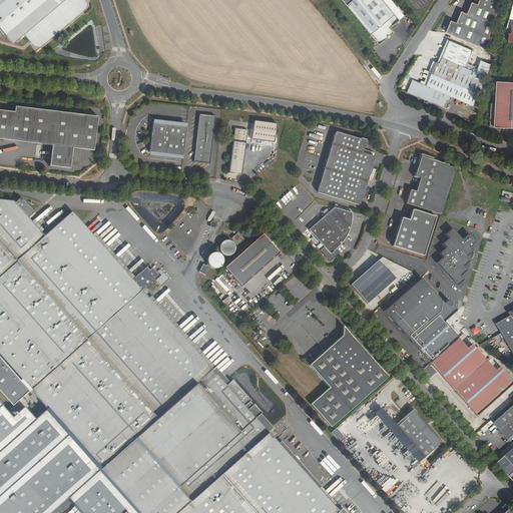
[(0,0),(0,32),(7,41),(18,33),(28,45),(30,46),(34,46),(36,46),(53,32),(79,12),(81,10),(82,8),(82,6),(81,3),(78,0),(0,0)]
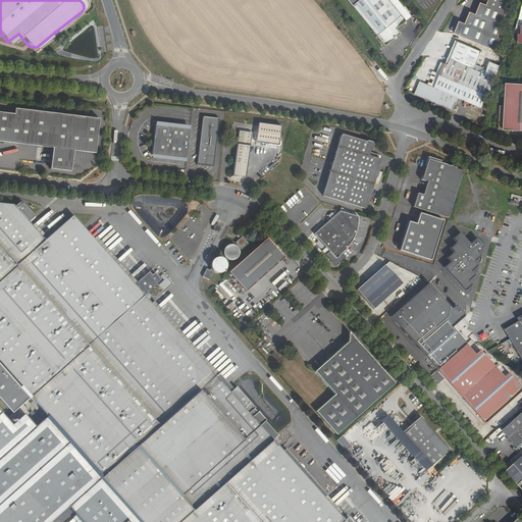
[(345,0),(382,46),(398,34),(395,29),(404,21),(385,0),(345,0)]
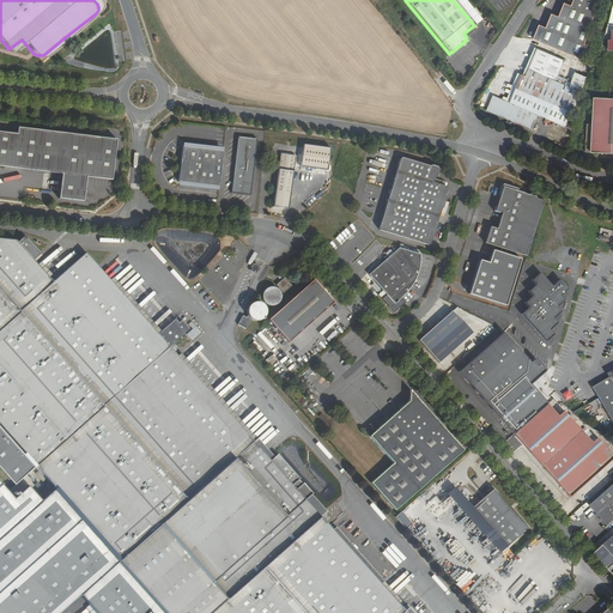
[(530,37),(553,47),(578,58),(584,43),(582,42),(588,26),(593,23),(593,22),(592,17),(598,0),(596,0),(570,0),(570,2),(563,1),(557,13),(550,11),(545,24),(538,23),(530,37)]
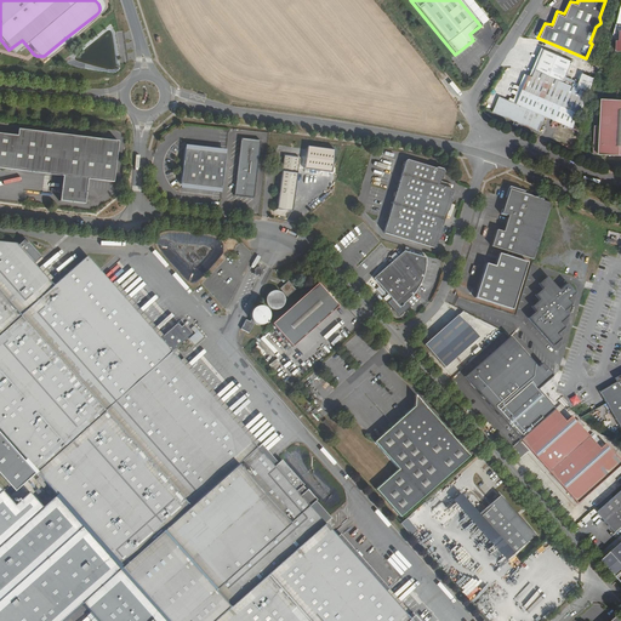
[(536,64),(536,69),(533,77),(529,74),(516,103),(499,96),(493,112),(514,120),(518,123),(537,131),(545,115),(573,127),(590,89),(584,86),(582,90),(563,81),(564,79),(573,61),(542,46),(536,64)]
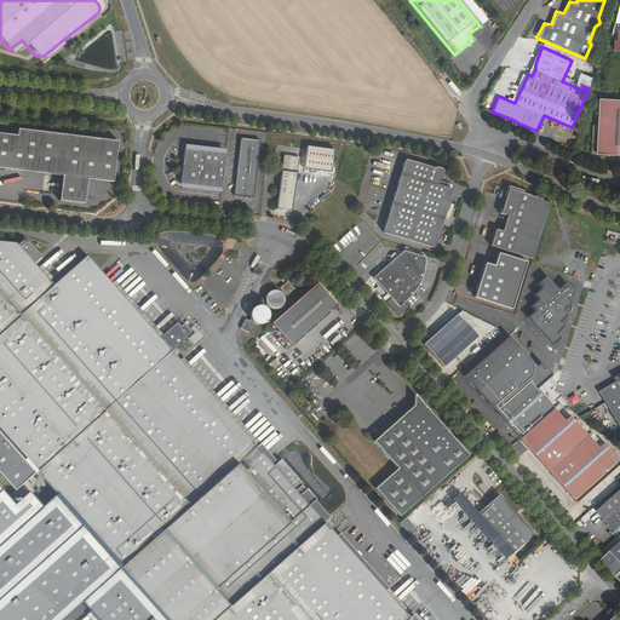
[(593,158),(619,158),(619,102),(602,102),(601,128),(595,128),(593,158)]
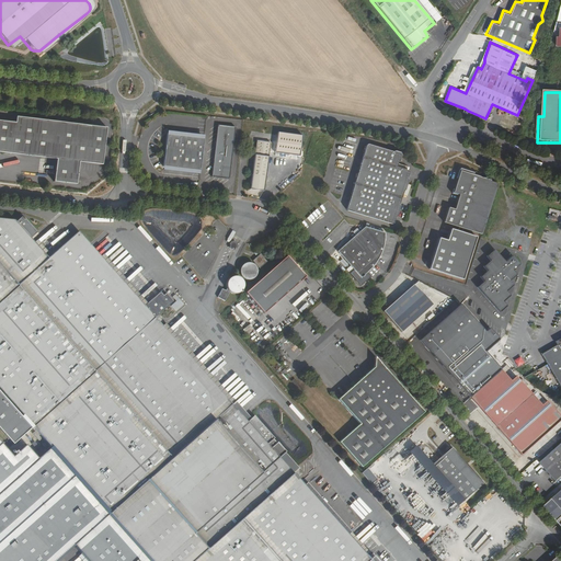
[(0,152),(41,158),(57,160),(54,182),(78,185),(80,162),(103,164),(109,128),(44,119),(18,116),(16,123),(0,119),(0,152)]
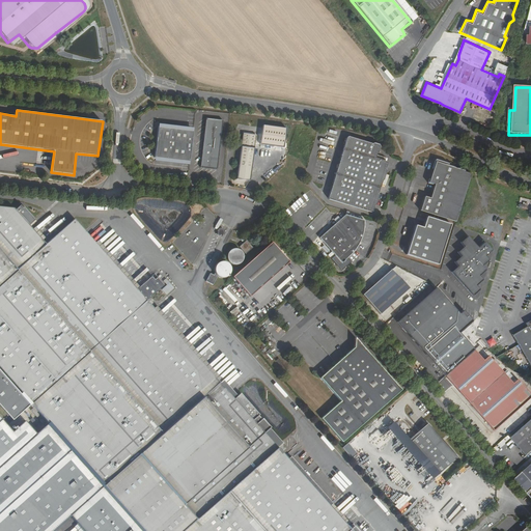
[(223,120),(206,118),(201,167),(217,168),(223,120)]
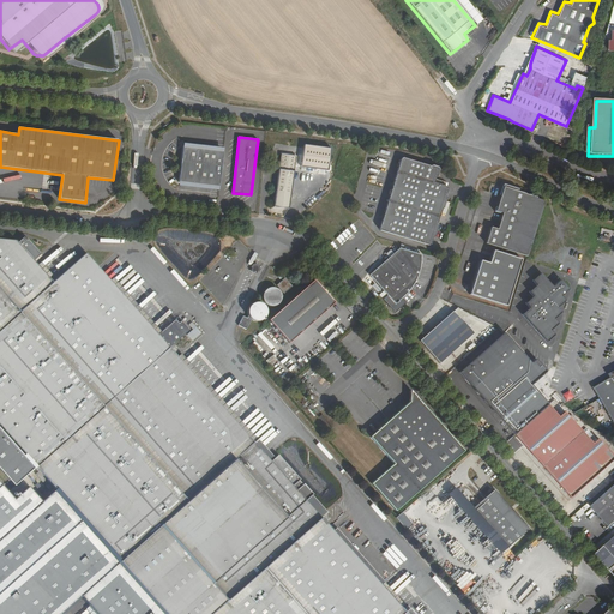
[(184,150),(181,174),(180,185),(221,190),(224,152),(215,152),(184,150)]
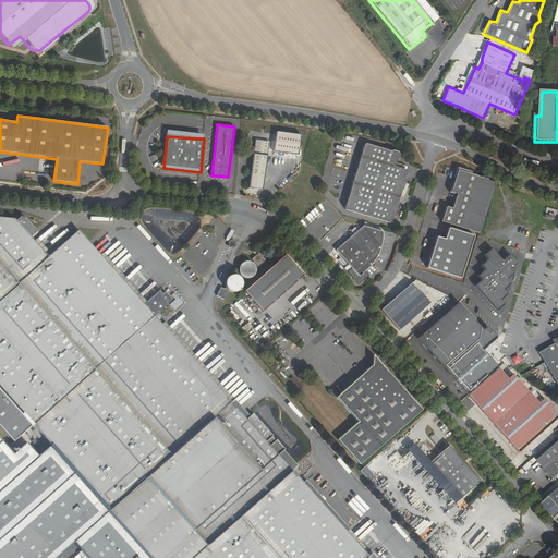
[(294,153),(294,145),(278,144),(278,150),(294,153)]
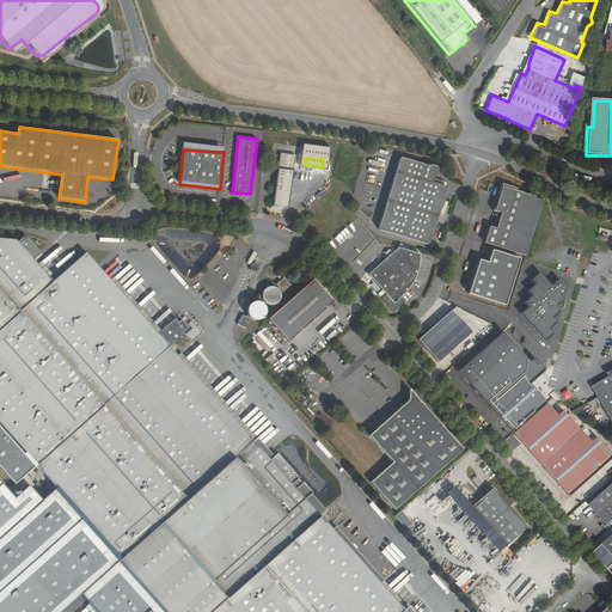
[(426,245),(428,244),(445,188),(432,183),(434,169),(399,158),(377,228),(378,231),(426,245)]
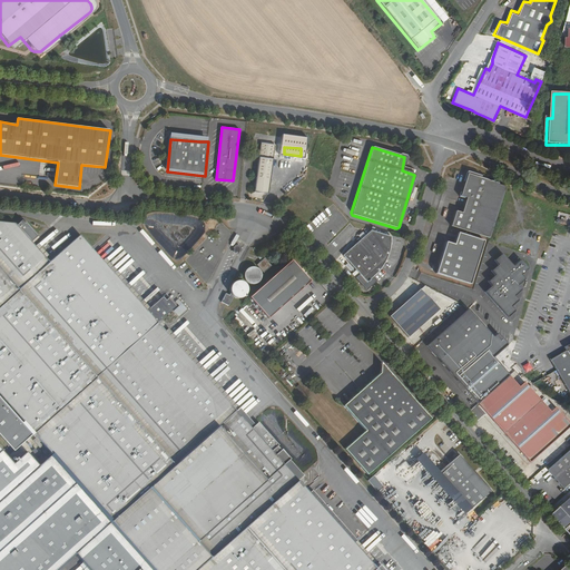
[(269,196),(275,160),(261,158),(255,194),(269,196)]
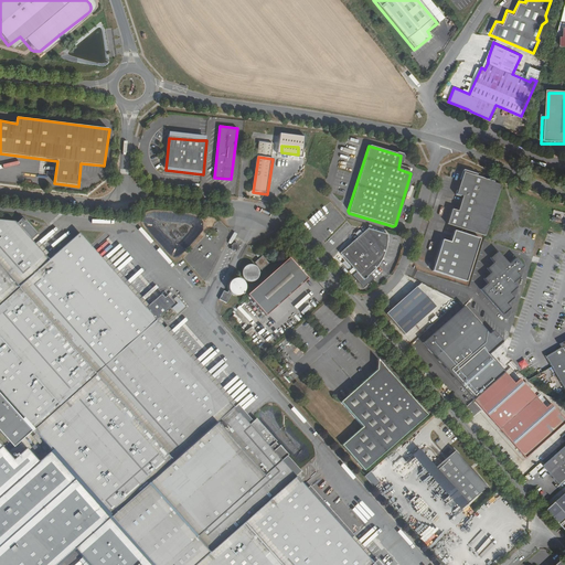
[(483,242),(500,189),(475,181),(476,179),(461,174),(458,183),(459,185),(456,194),(455,195),(454,199),(460,202),(457,212),(450,211),(446,226),(460,231),(460,233),(454,232),(449,243),(441,241),(432,274),(466,284),(479,242),(483,242)]
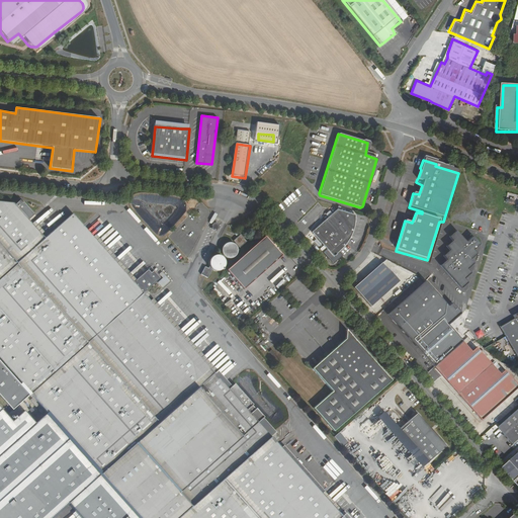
[(351,517),(329,492),(236,383),(229,389),(139,292),(70,216),(42,242),(26,225),(32,220),(21,207),(17,205),(13,208),(0,205),(0,517),(51,517),(67,505),(78,517),(351,517)]
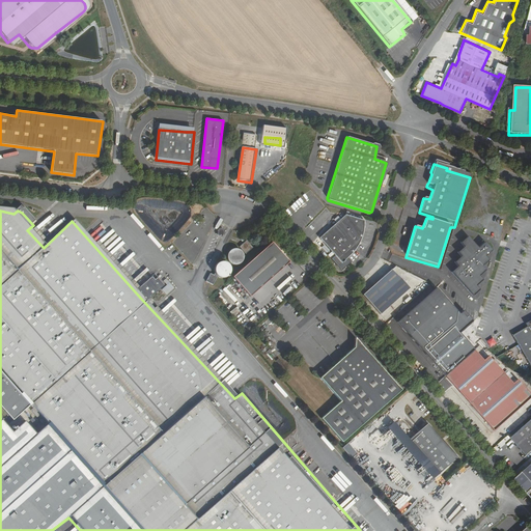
[(331,260),(336,267),(341,272),(346,267),(351,263),(347,259),(353,254),(355,251),(358,248),(360,244),(361,240),(364,229),(364,226),(363,222),(347,217),(348,213),(346,212),(345,216),(340,220),(338,218),(334,221),(336,224),(319,239),(334,256),(331,260)]
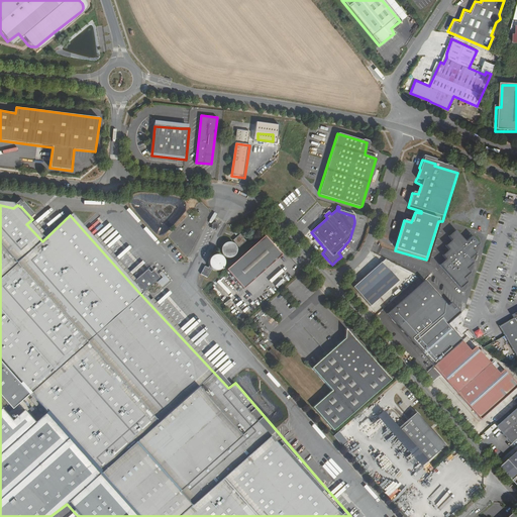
[(445,262),(438,267),(458,291),(467,285),(462,281),(470,275),(466,272),(473,266),(469,262),(476,255),(473,251),(479,246),(472,238),(466,244),(455,232),(448,238),(451,241),(444,247),(448,251),(442,256),(445,262)]
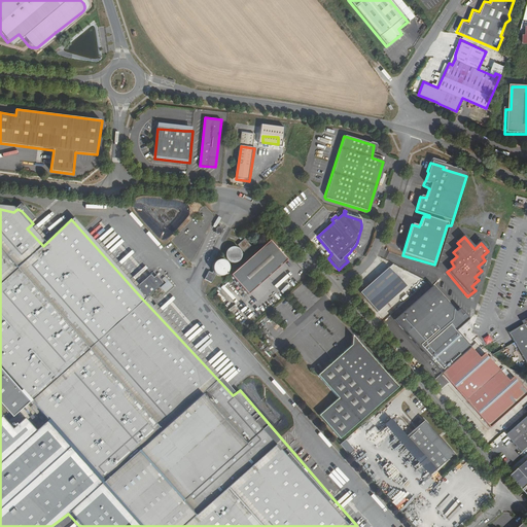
[(251,246),(245,239),(237,245),(239,247),(238,248),(237,247),(235,246),(231,246),(229,248),(226,250),(225,251),(225,253),(225,256),(226,258),(227,260),(231,261),(234,262),(236,262),(238,261),(240,259),(241,258),(242,254),(242,253),(241,252),(243,251),(243,252),(251,246)]
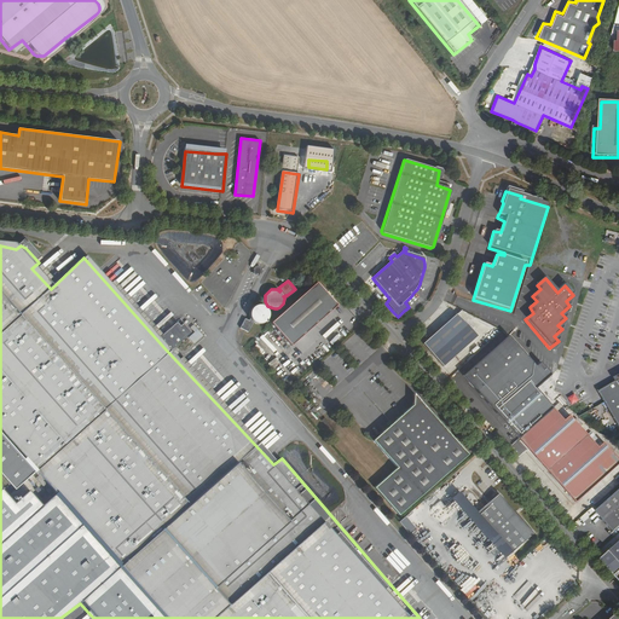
[(316,283),(268,324),(290,347),(336,305),(316,283)]
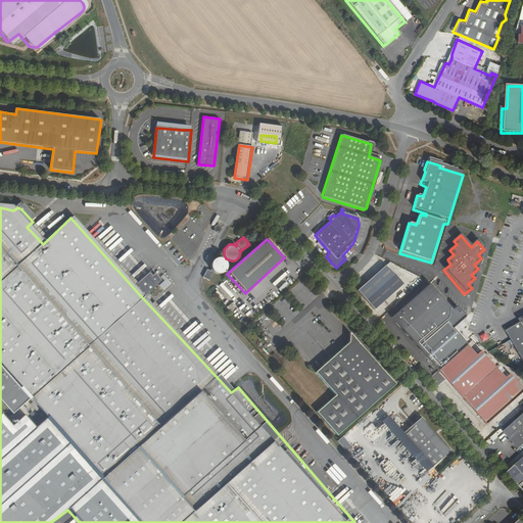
[(227,266),(227,262),(224,257),(223,256),(219,255),(216,255),(214,256),(210,259),(209,262),(209,266),(210,268),(210,269),(209,271),(207,268),(199,273),(204,279),(215,272),(218,273),(220,273),(222,272),(225,270),(227,268),(227,266)]
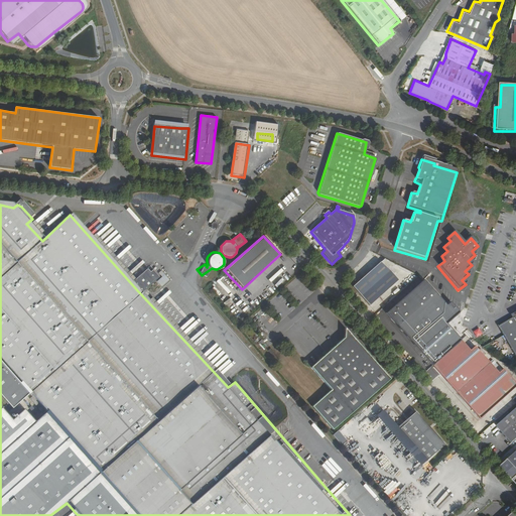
[(381,263),(358,282),(353,287),(358,293),(370,306),(398,281),(389,271),(381,263)]
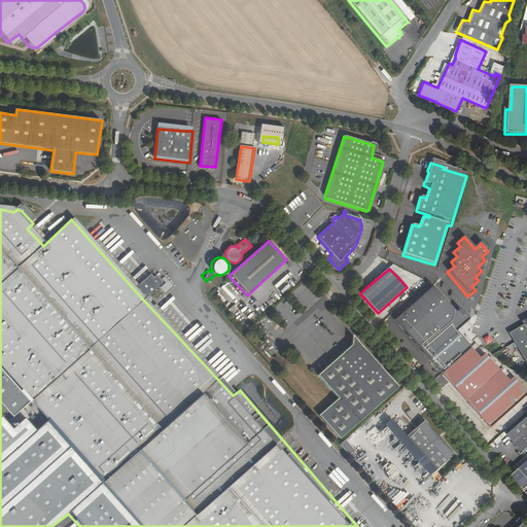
[(430,331),(426,327),(431,323),(413,302),(386,326),(393,335),(401,326),(413,339),(419,335),(422,339),(430,331)]
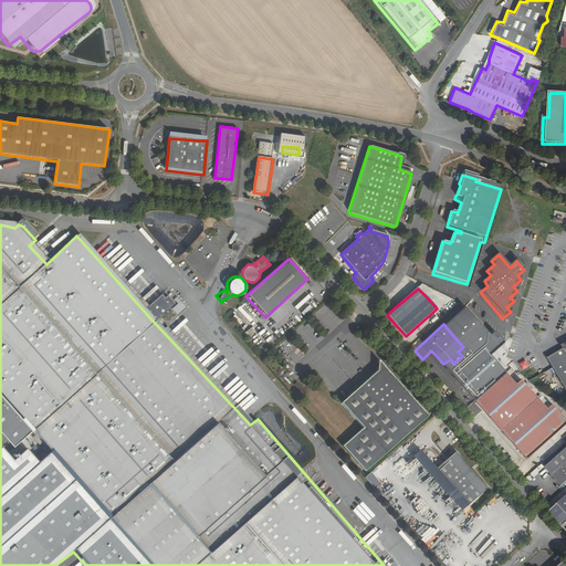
[(515,386),(513,384),(490,356),(502,344),(493,335),(449,374),(482,411),(489,418),(525,460),(565,422),(565,421),(552,406),(545,410),(520,381),(515,386)]
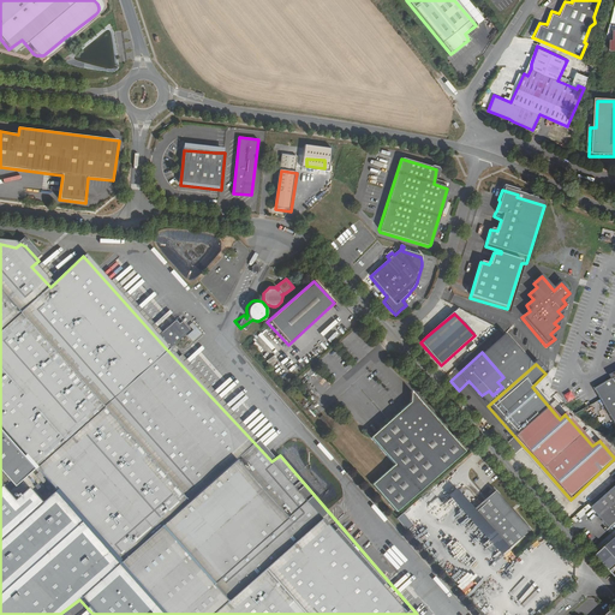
[(614,372),(614,375),(614,377),(596,388),(614,422),(614,372)]
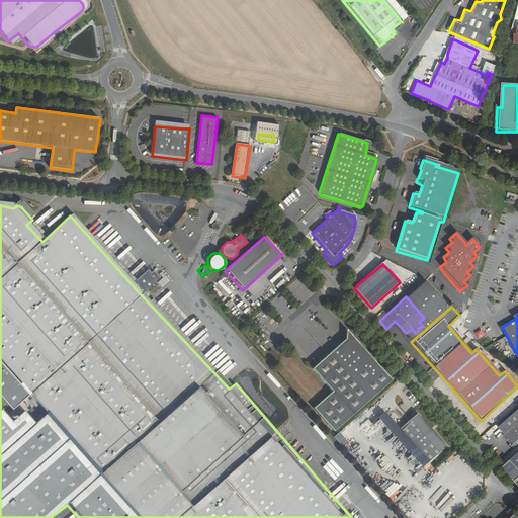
[(391,380),(372,360),(345,330),(345,340),(312,369),(332,393),(313,409),(315,411),(334,432),(391,380)]
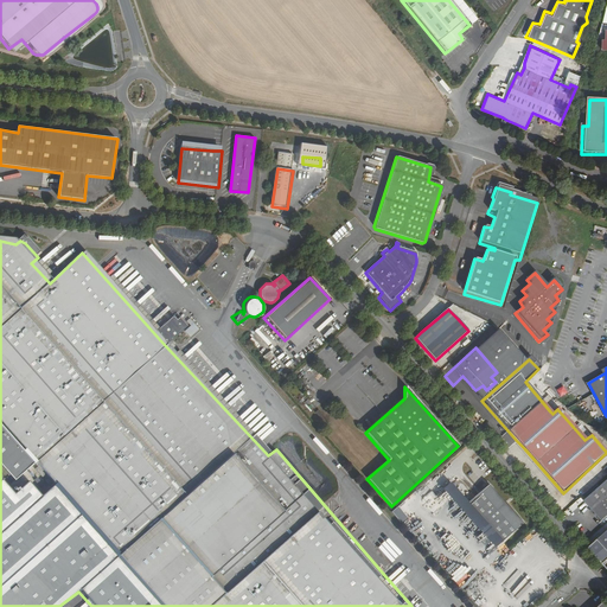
[(602,521),(606,516),(606,480),(585,500),(602,521)]
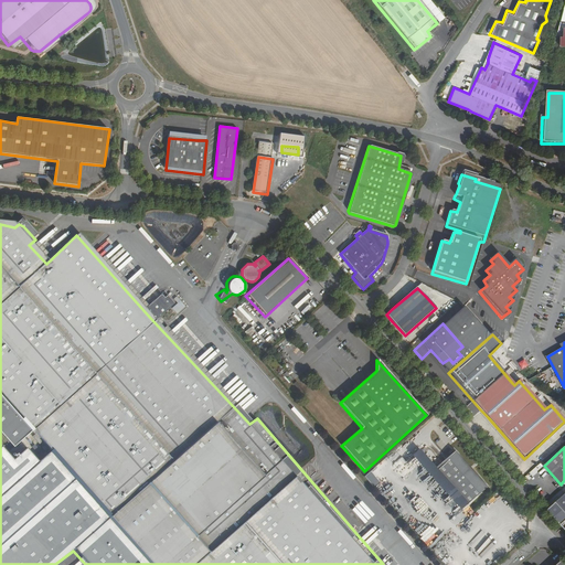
[(435,465),(446,477),(468,501),(480,490),(484,487),(478,479),(452,449),(435,465)]
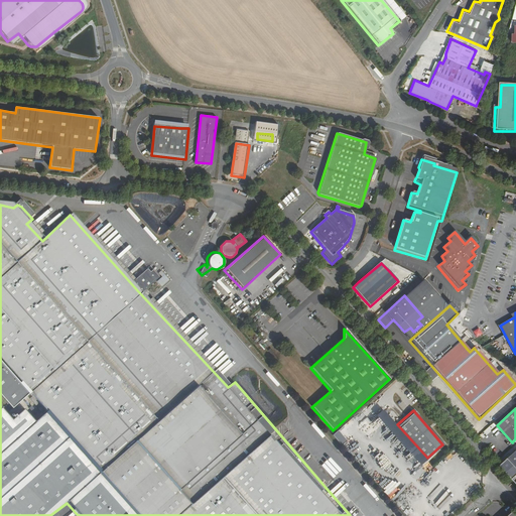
[(339,430),(334,435),(342,444),(348,439),(339,430)]
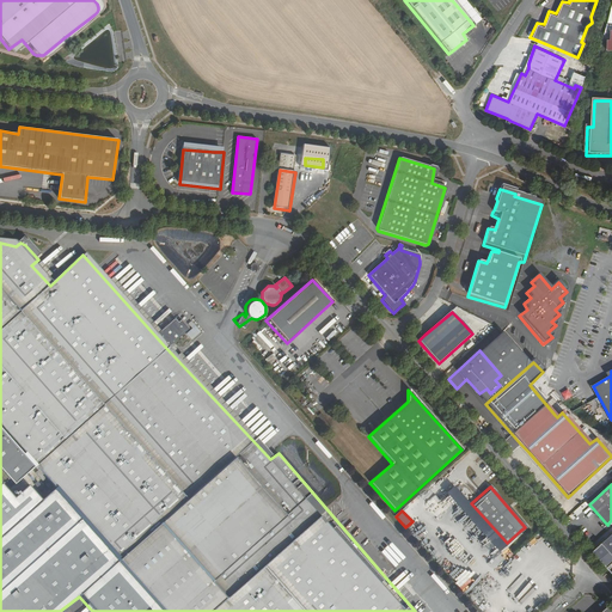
[(611,534),(593,551),(609,568),(611,564),(611,534)]
